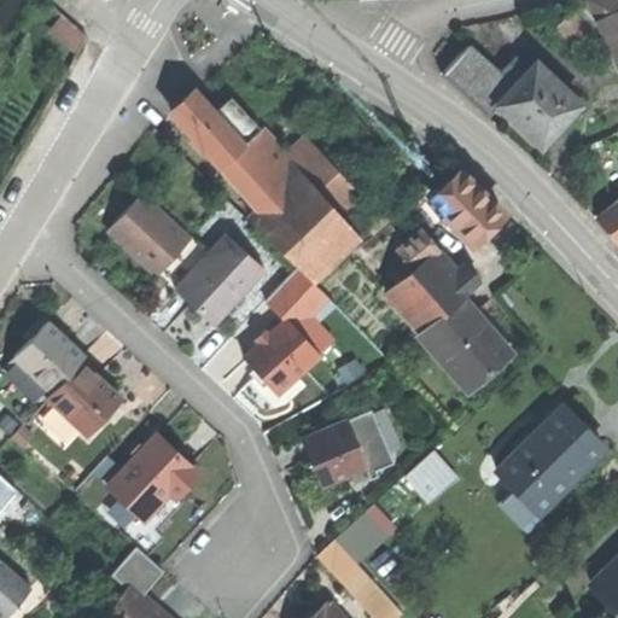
[(617,11),(598,21),(617,66),(617,11)]
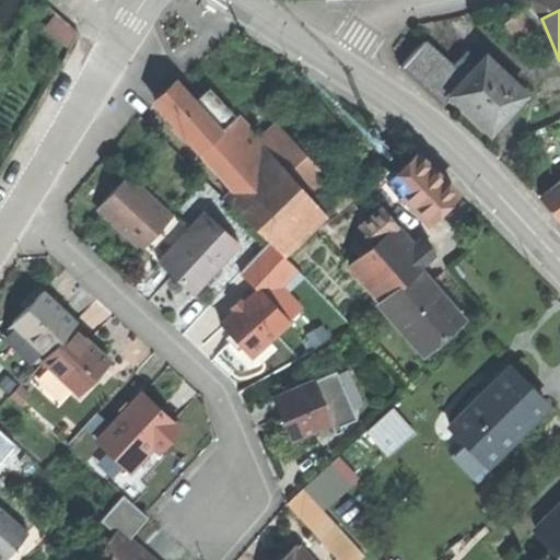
[(59,12),(48,24),(69,44),(80,32),(59,12)]
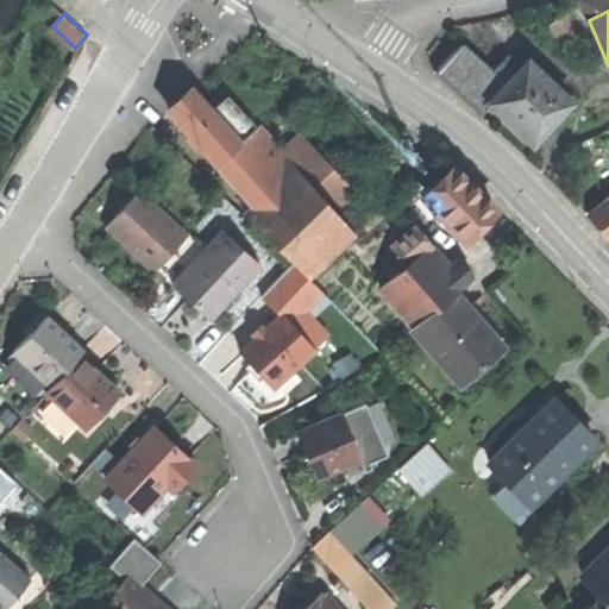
[(572,102),(522,55),(508,70),(500,80),(485,67),(454,38),(428,67),(458,94),(481,115),(491,105),(534,144),(572,102)]
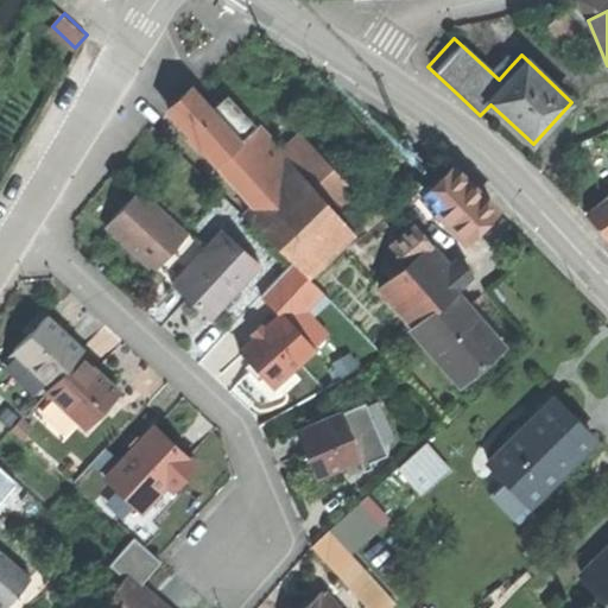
[(493,57),(485,67),(499,80),(507,70),(493,57)]
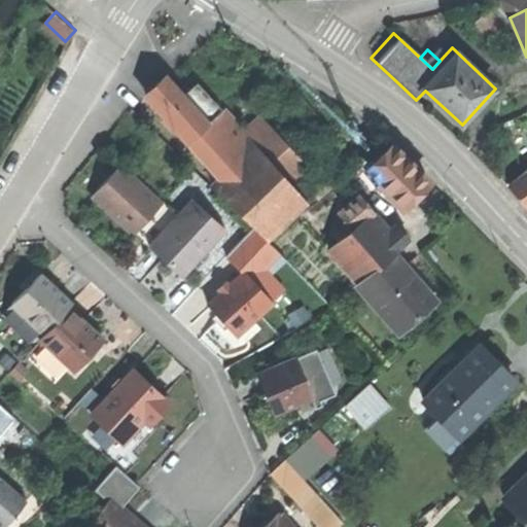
[(156,86),(147,96),(187,141),(190,139),(208,124),(167,77),(156,86)]
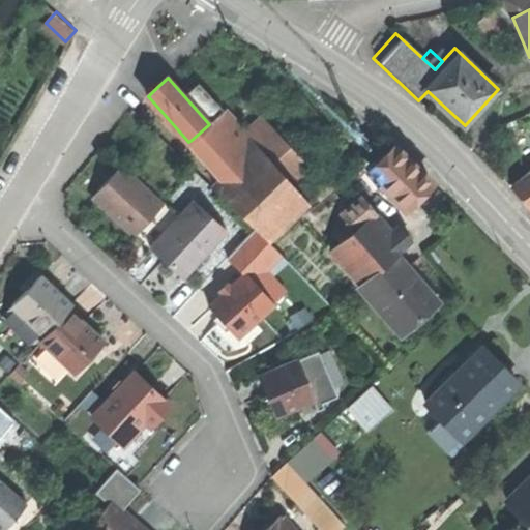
[(185,94),(187,96),(197,89),(209,104),(222,117),(212,124),(218,131),(233,119),(226,111),(223,113),(197,84),(185,94)]
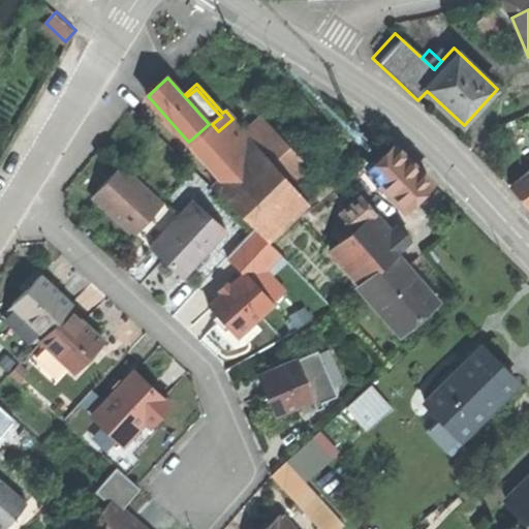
[(187,96),(200,112),(209,103),(196,89),(187,96)]
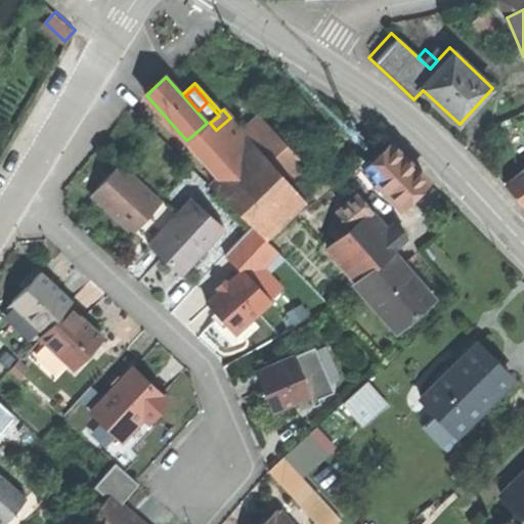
[(209,121),(210,123),(219,116),(207,102),(199,111),(209,121)]
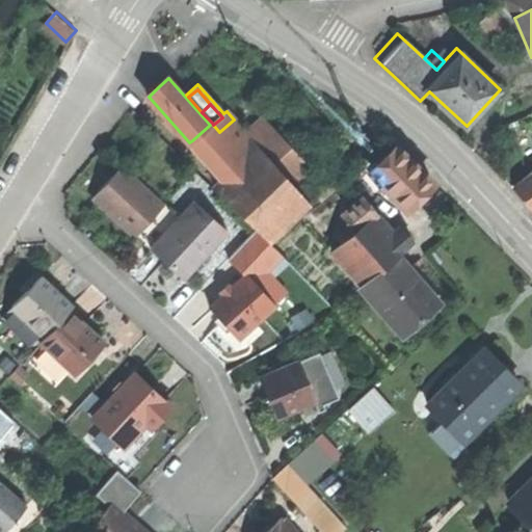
[(265,117),(247,134),(273,163),(291,147),(265,117)]
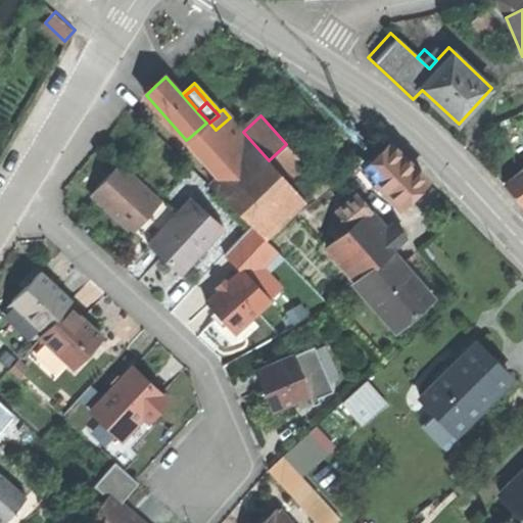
[(230,117),(216,130),(243,160),(290,214),(304,200),(287,181),(269,160),(243,132),(230,117)]
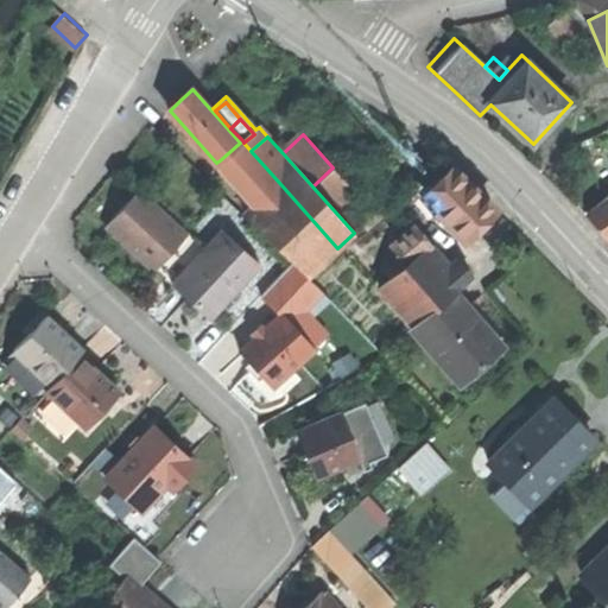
[(242,140),(240,143),(220,160),(261,204),(283,187),(251,151),(244,143),(242,140)]
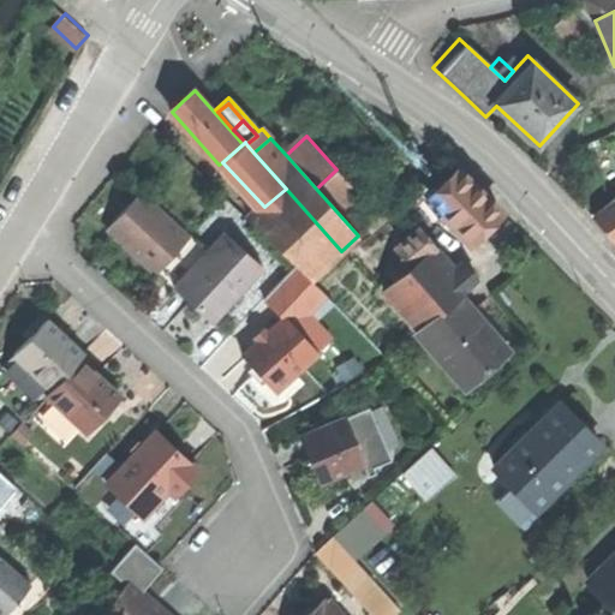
[(358,195),(336,169),(316,189),(338,213),(358,195)]
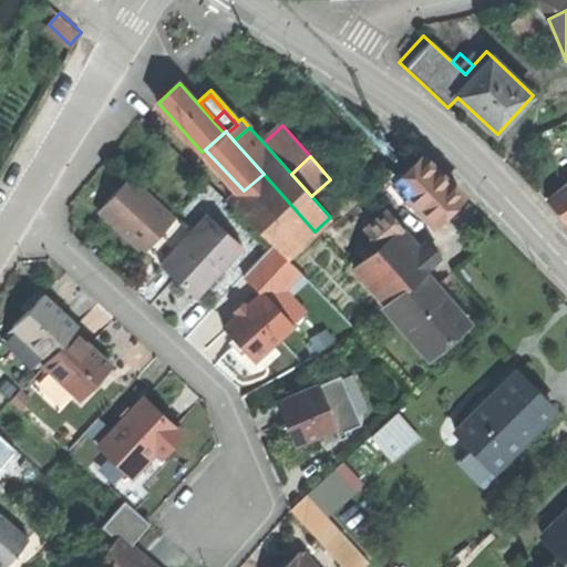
[(399,179),(437,220),(462,196),(443,177),(423,156),(399,179)]
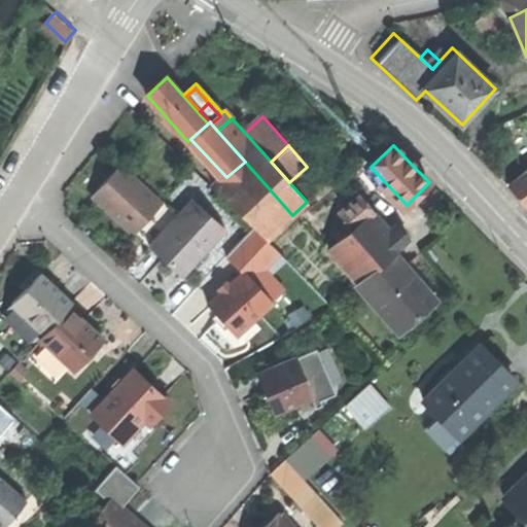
[(292,215),(245,162),(226,177),(214,188),(255,227),(267,240),(292,215)]
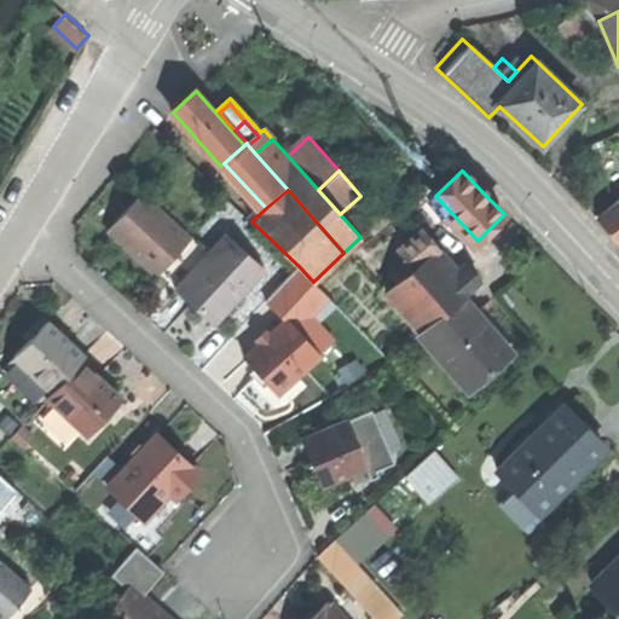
[(134,254),(157,276),(191,241),(142,194),(109,230),(134,254)]
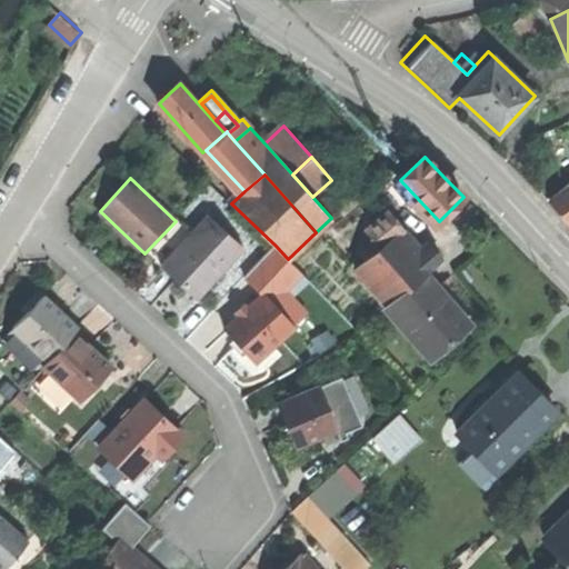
[(568,222),(568,186),(551,200),(559,210),(568,222)]
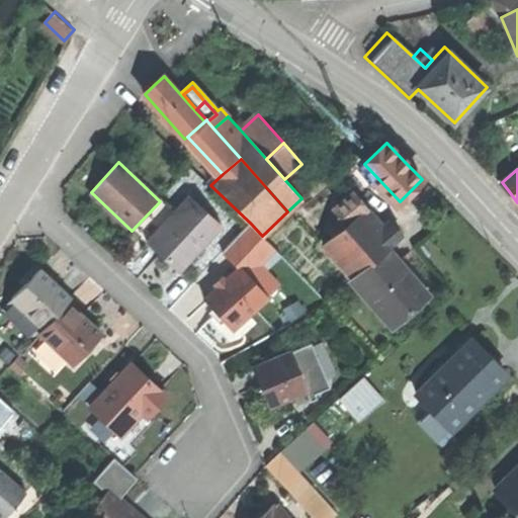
[(335,208),(339,212),(351,201),(361,213),(366,209),(352,194),(335,208)]
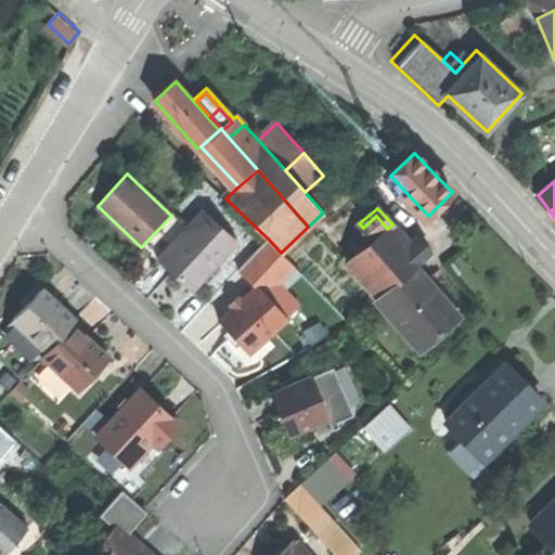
[(178,275),(193,289),(239,243),(205,210),(159,257),(178,275)]
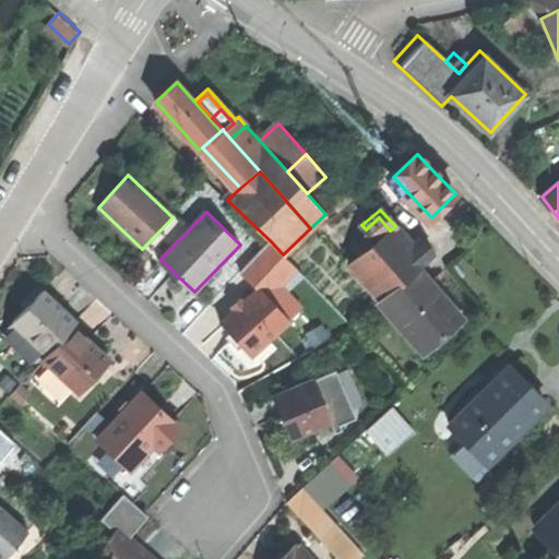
[(366,229),(377,242),(390,230),(379,217),(366,229)]
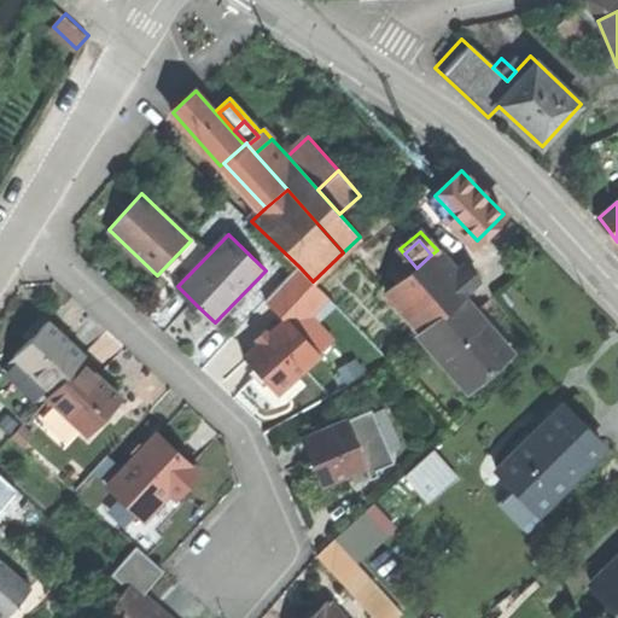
[(388,292),(423,332),(464,297),(466,295),(455,283),(431,255),(417,268),(388,292)]
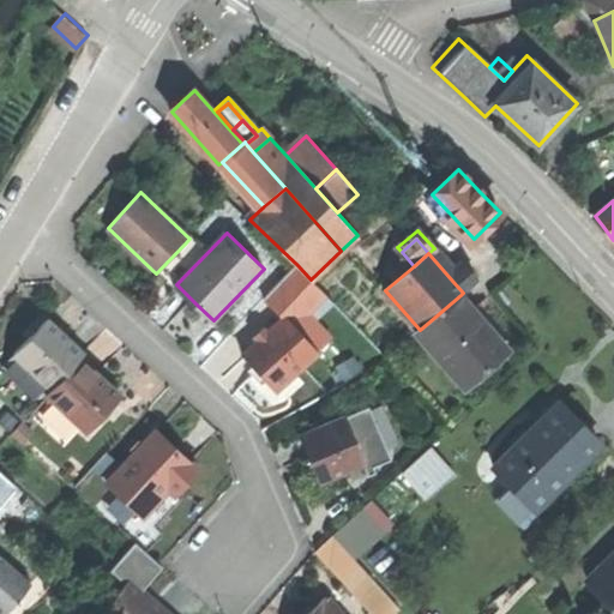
[(326,295),(311,280),(298,265),(264,300),(283,319),(286,318),(294,327),(326,295)]
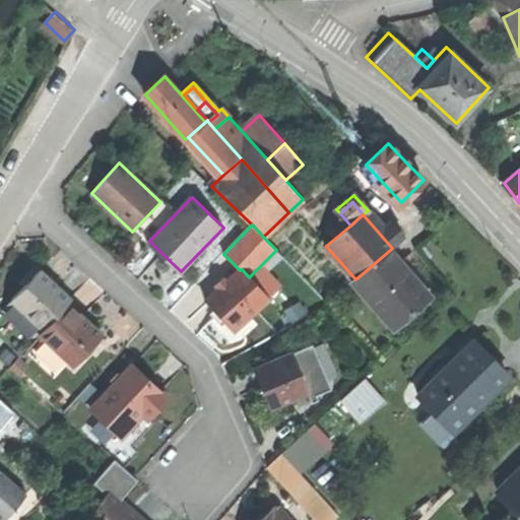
[(395,226),(383,238),(392,248),(405,237),(395,226)]
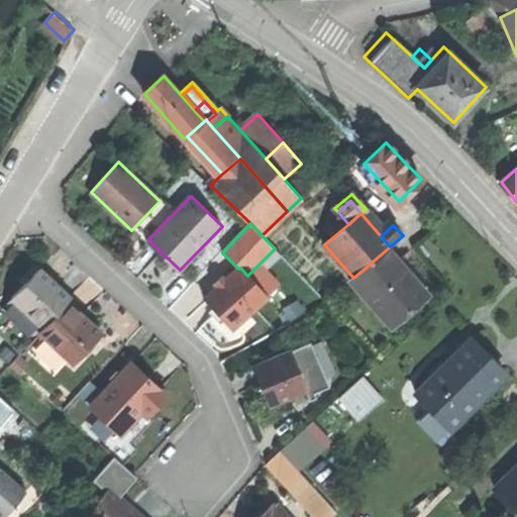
[(428,294),(388,248),(353,278),(351,281),(391,326),(428,294)]
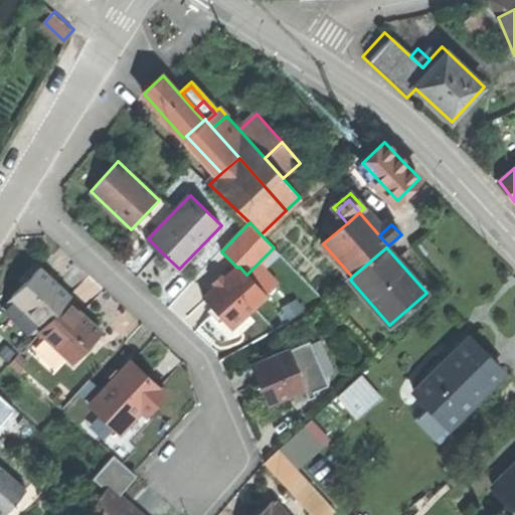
[(266,298),(246,275),(239,267),(237,268),(203,297),(218,314),(229,328),(266,298)]
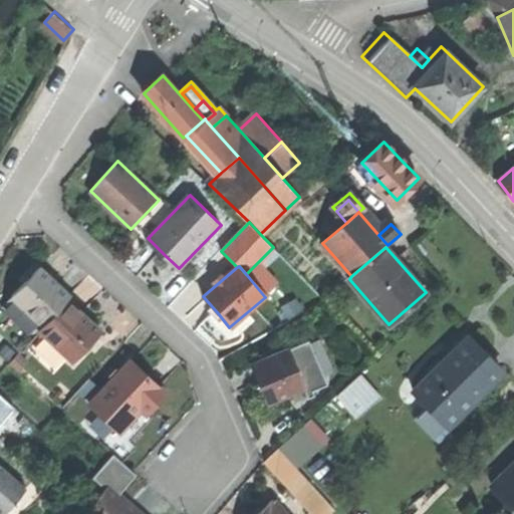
[(24,283),(12,297),(42,326),(66,301),(69,297),(39,268),(24,283)]
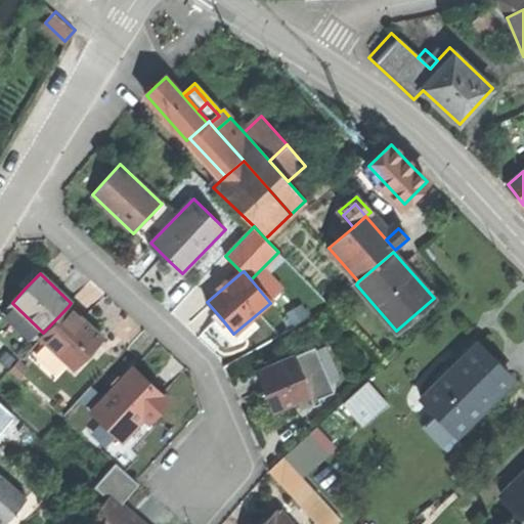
[(85,323),(68,307),(43,333),(39,338),(74,370),(102,340),(85,323)]
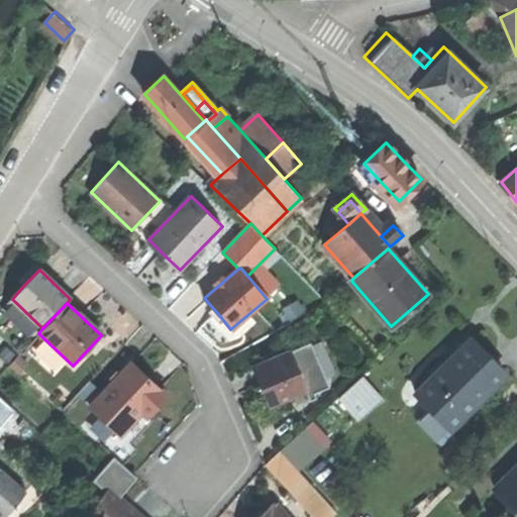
[(416,393),(450,427),(509,369),(491,350),(476,335),(416,393)]
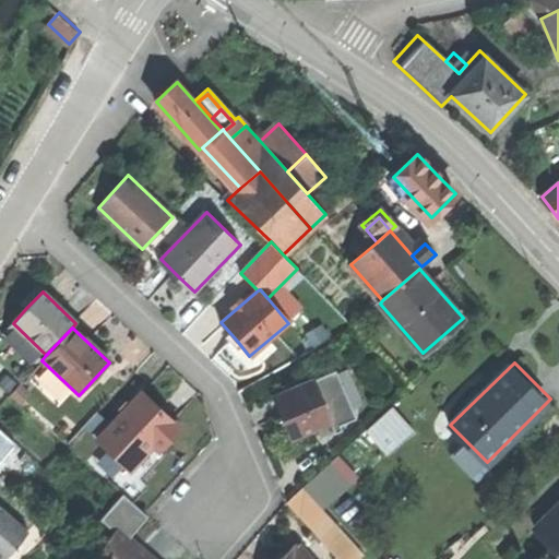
[(336,370),(312,380),(330,423),(334,433),(341,431),(339,426),(355,419),(336,370)]
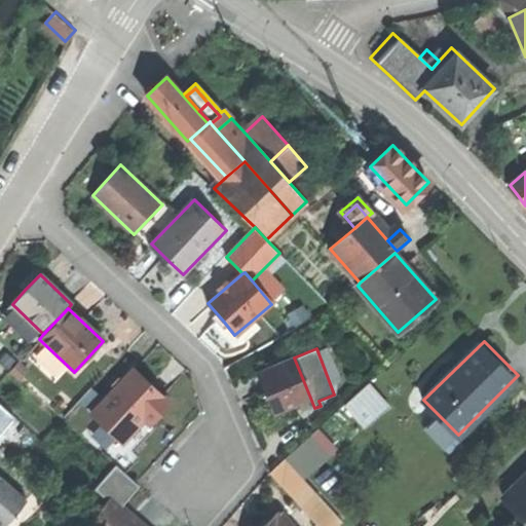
[(294,358),(256,373),(264,393),(272,413),(310,398),(294,358)]
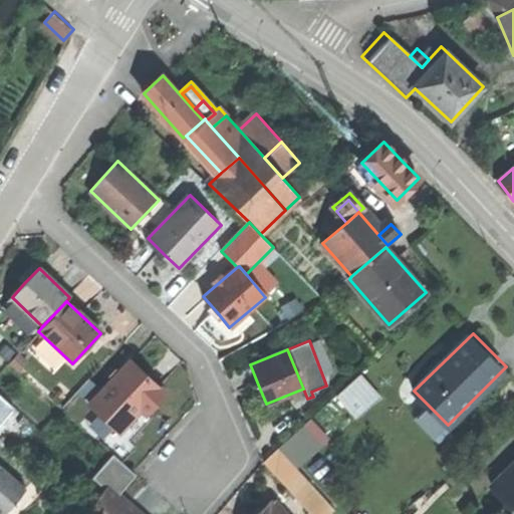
[(132,360),(90,406),(119,432),(142,408),(148,414),(168,393),(148,374),(132,360)]
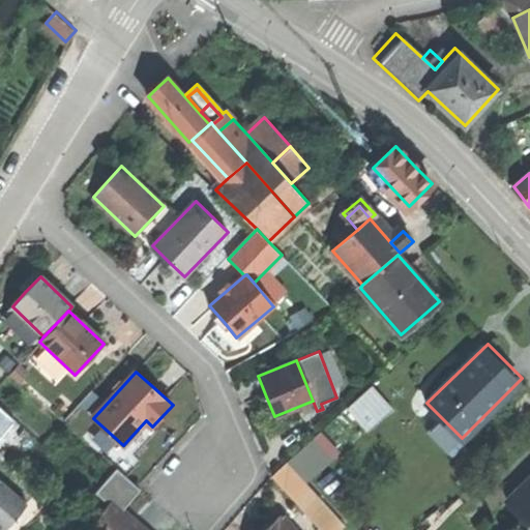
[(379,384),(350,403),(367,430),(396,411),(379,384)]
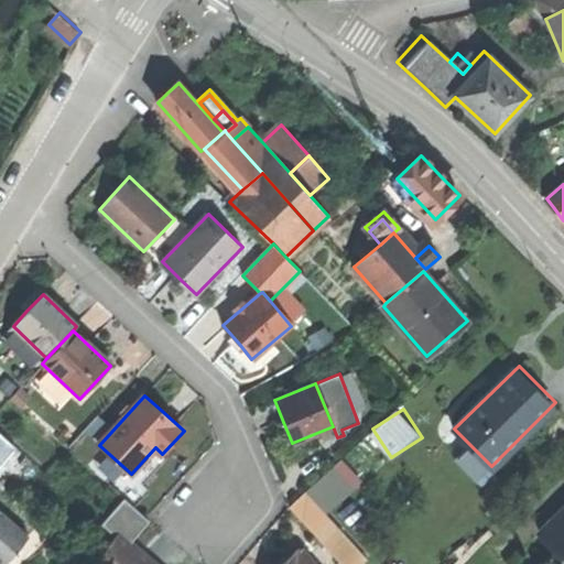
[(138,480),(162,454),(155,447),(131,474),(138,480)]
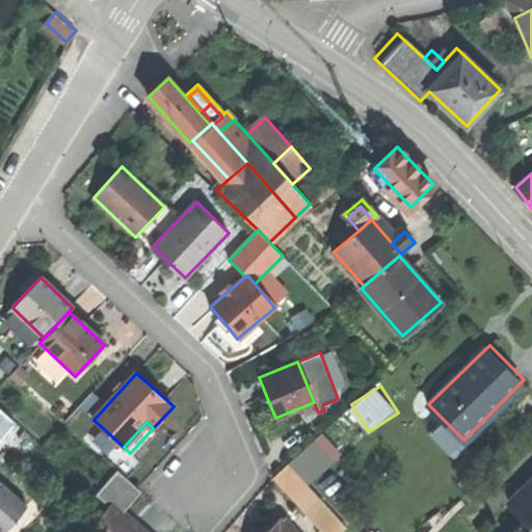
[(311,482),(345,452),(324,430),(275,475),(326,531),(343,531),(350,526),(311,482)]
